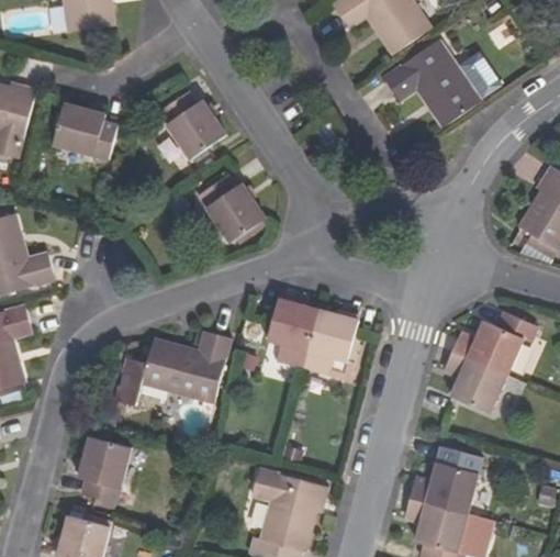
[(58,0),(62,33),(108,29),(104,0),(58,0)]
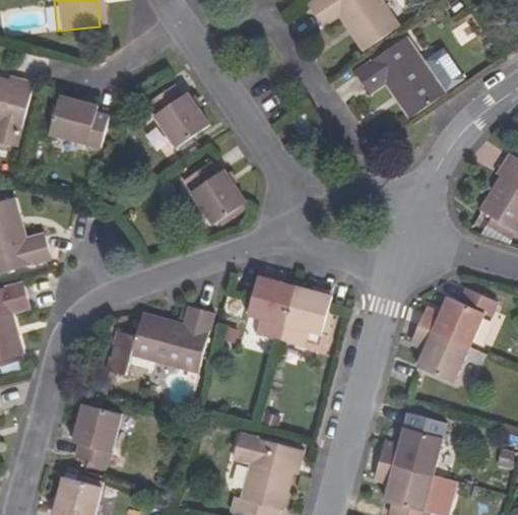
[(396,22),(381,0),(308,0),(322,22),(338,12),(362,47),(396,22)]
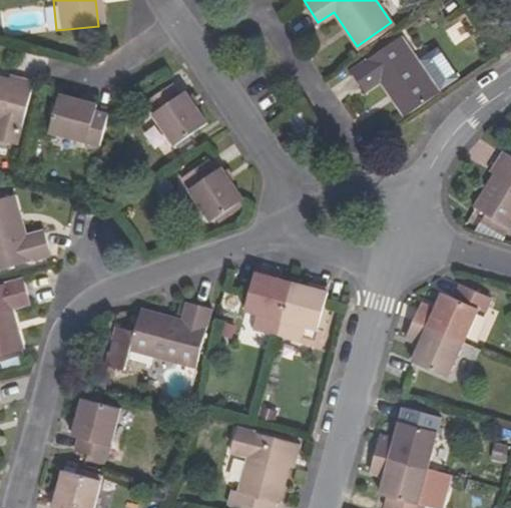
[(439,92),(402,36),(351,70),(366,92),(382,81),(404,115),(439,92)]
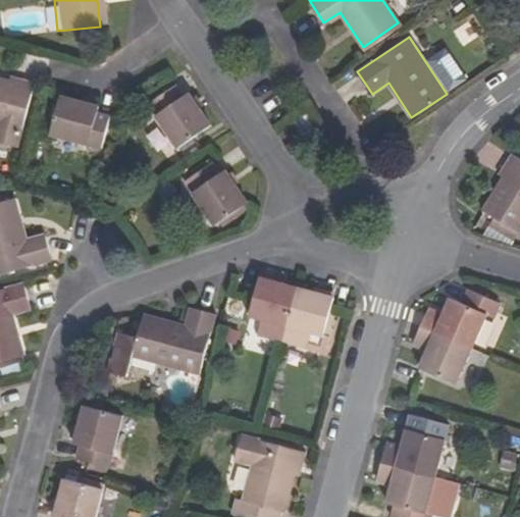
[(0,144),(15,148),(33,84),(15,80),(13,84),(0,81),(0,144)]
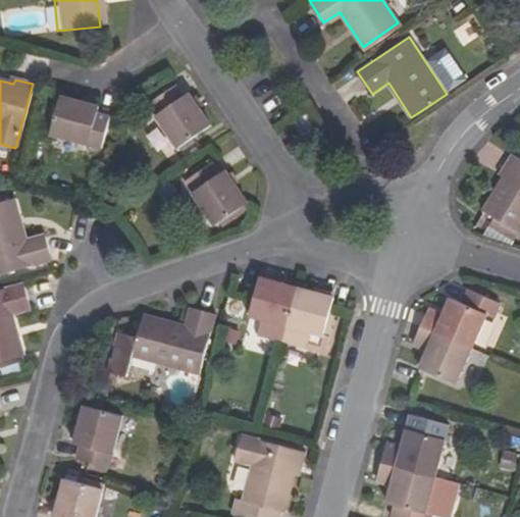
[(142,106),(172,149),(205,125),(183,94),(176,99),(168,88),(142,106)]
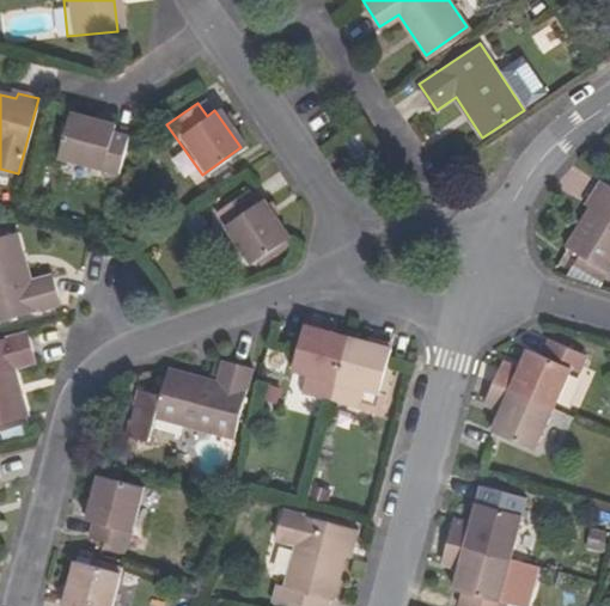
[(69,114),(58,158),(115,175),(126,136),(110,132),(113,124),(69,114)]
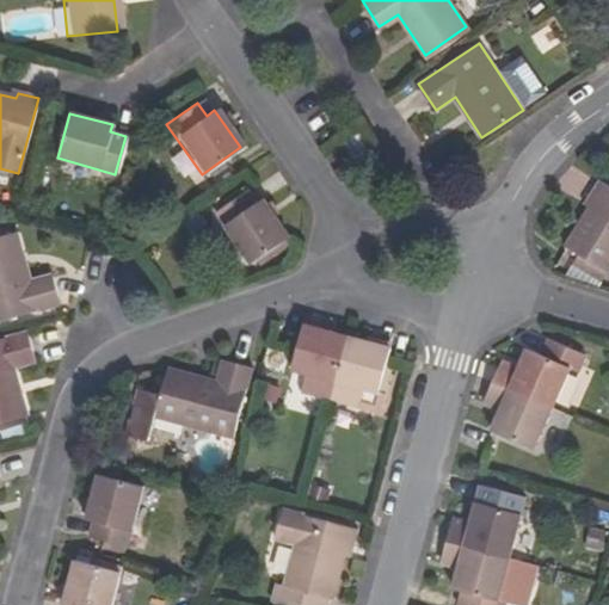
[(586,196),(591,199),(563,245),(574,252),(568,261),(584,271),(586,266),(590,261),(606,271),(608,266),(608,185),(597,178),(586,196)]
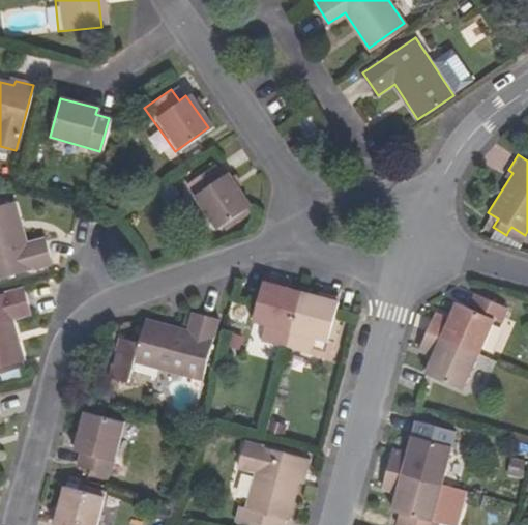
[(218,179),(210,167),(182,186),(212,230),(246,206),(225,175),(218,179)]
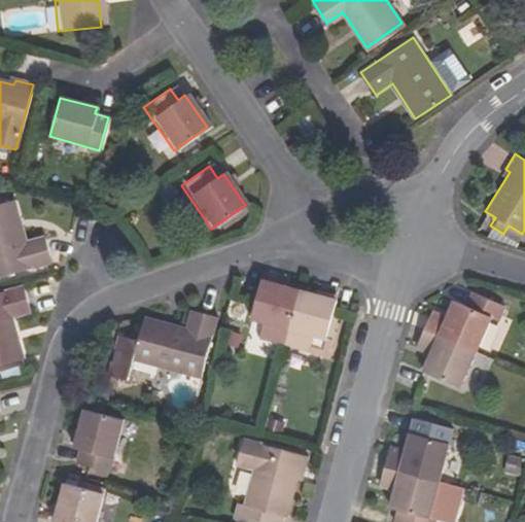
[(26,240),(13,200),(0,203),(0,275),(50,262),(43,235),(26,240)]
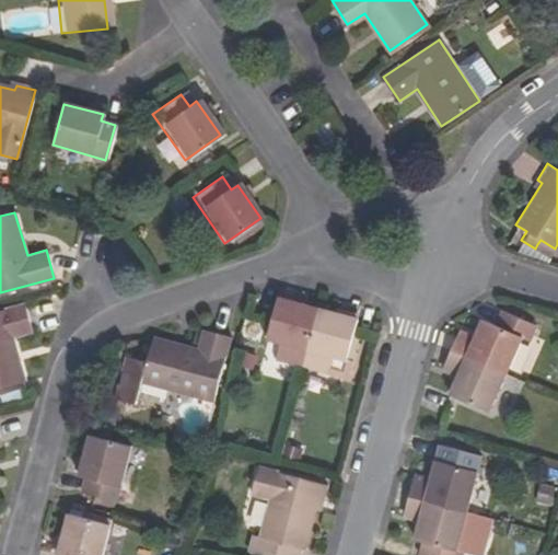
[(541,240),(537,244),(551,253),(555,249),(541,240)]
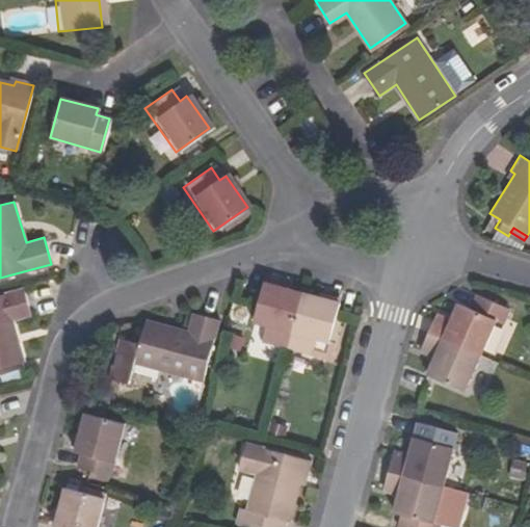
[(290,336),(305,282),(270,272),(260,310),(271,314),(267,330),(290,336)]
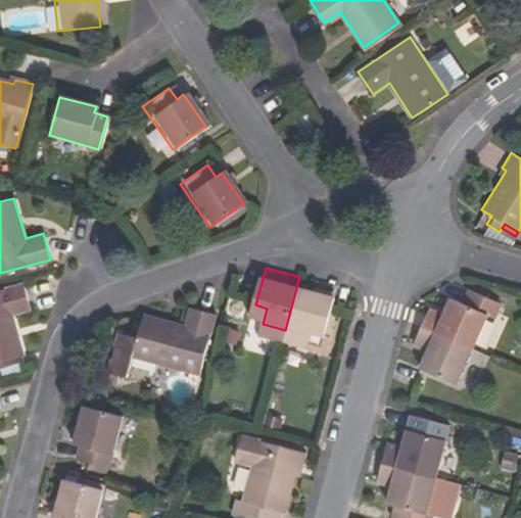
[(324,325),(334,286),(299,277),(285,330),(308,337),(313,321),(324,325)]
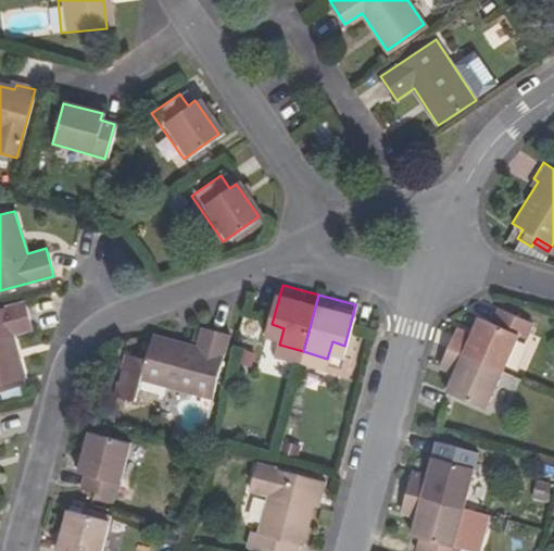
[(33,328),(25,300),(0,307),(0,383),(24,376),(13,334),(33,328)]
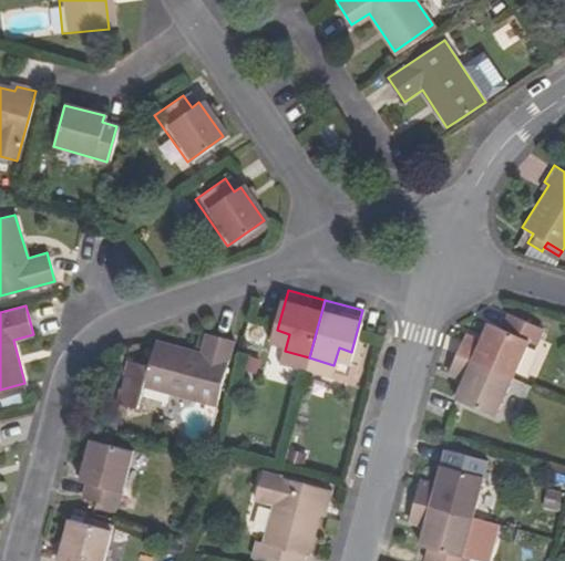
[(491,317),(482,335),(466,329),(458,347),(513,372),(530,333),(491,317)]
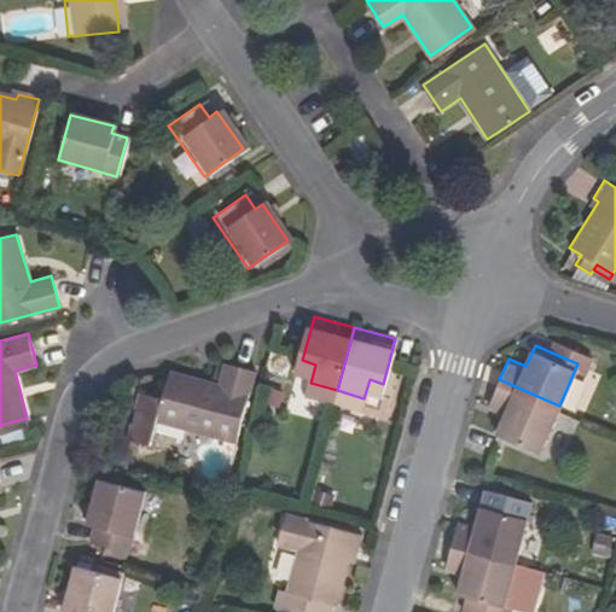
[(234,433),(254,366),(226,357),(220,377),(172,365),(158,413),(234,433)]
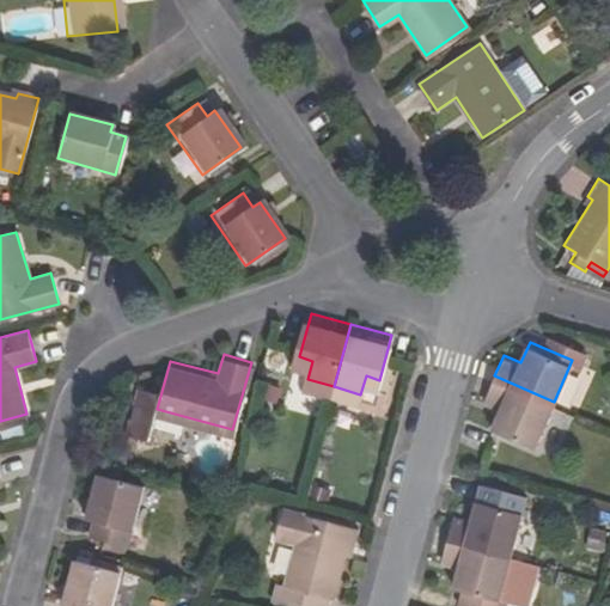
[(494,422),(537,441),(554,402),(494,375),(486,395),(502,403),(494,422)]
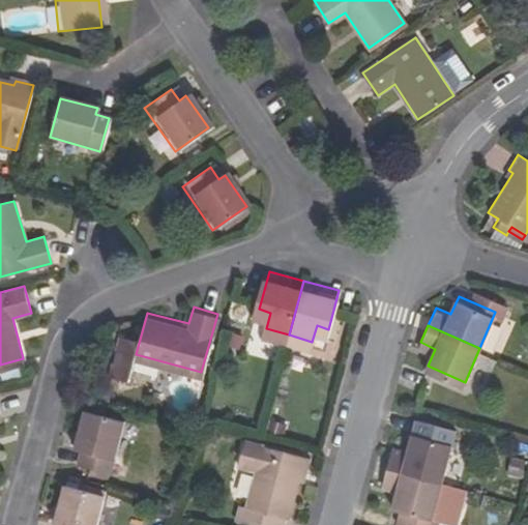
[(110,475),(123,424),(85,414),(75,450),(82,453),(78,466),(110,475)]
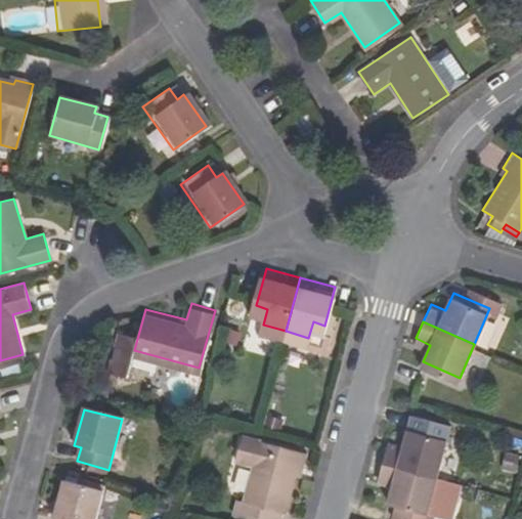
[(383,458),(435,472),(445,434),(407,424),(402,442),(388,438),(383,458)]
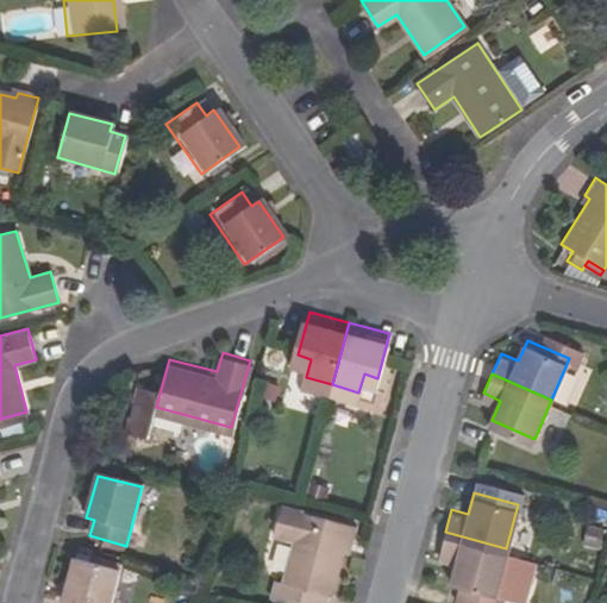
[(282,501),(274,529),(295,535),(280,595),(310,602),(315,602),(320,588),(327,589),(332,590),(346,539),(352,540),(357,521),(282,501)]
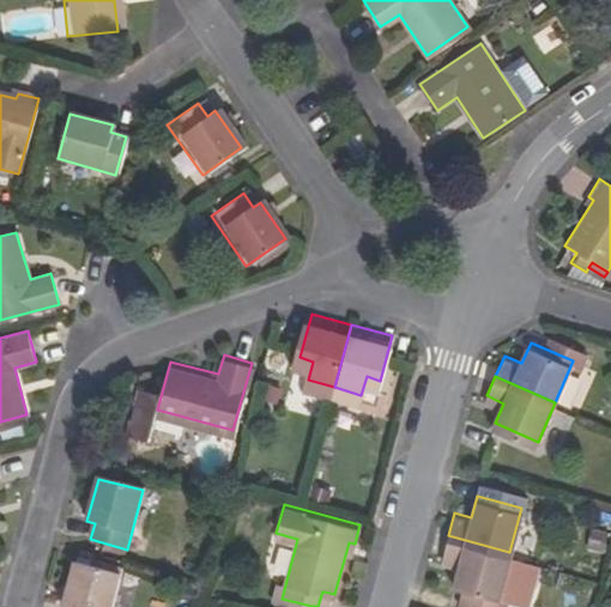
[(501,606),(506,596),(497,594),(509,552),(448,535),(442,557),(459,562),(454,582),(464,584),(459,601),(477,606),(501,606)]
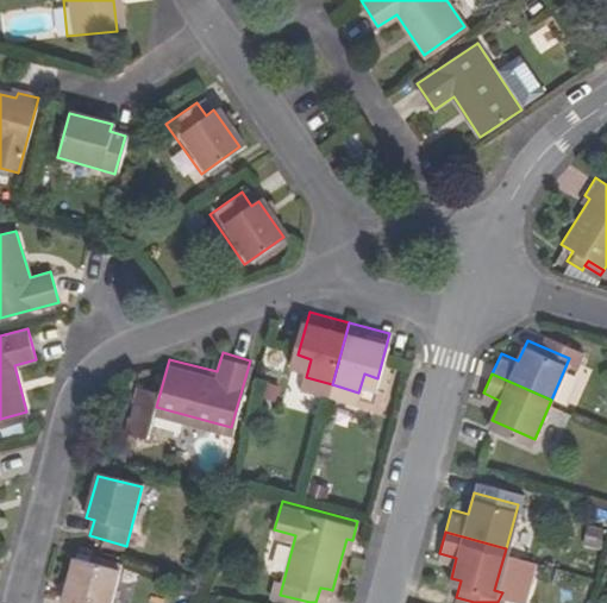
[(110,602),(119,573),(74,560),(62,602),(64,602),(110,602)]
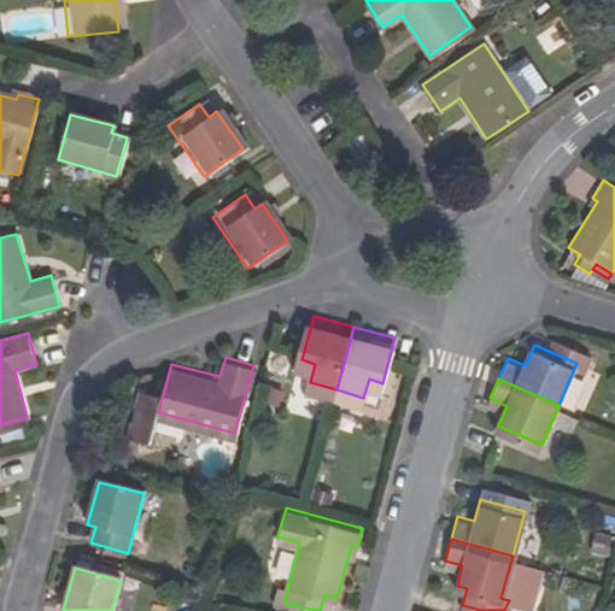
[(324,595),(320,610),(328,610),(332,597),(324,595)]
